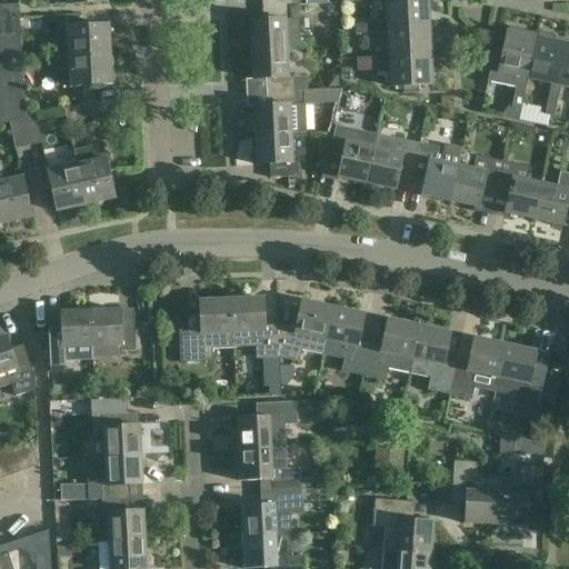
[(388,26),(371,26),(372,35),(388,33),(388,30),(428,29),(427,0),(387,2),(388,23),(388,26)]
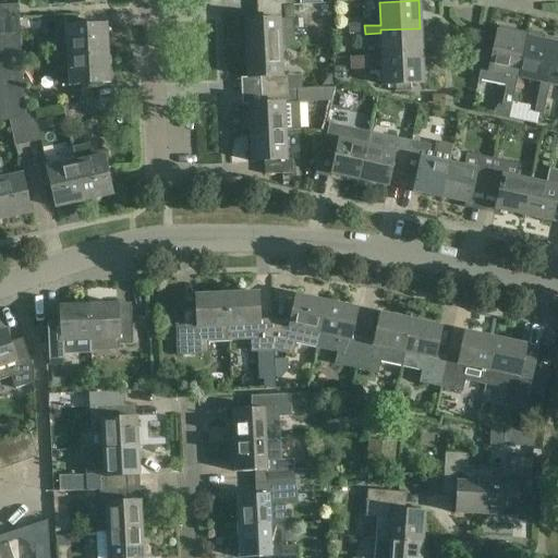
[(0,17),(19,17),(17,3),(0,4),(0,17)]
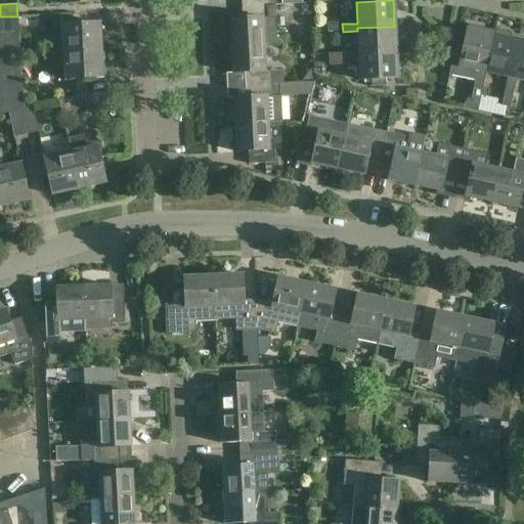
[(243,20),(229,20),(230,48),(264,46),(264,44),(276,43),(274,6),(266,7),(242,8),(243,20)]
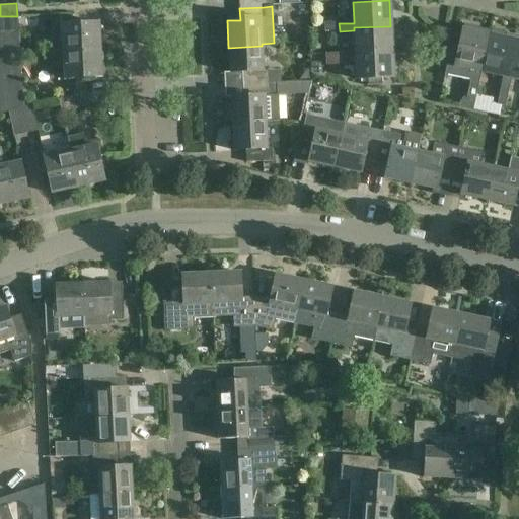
[(0,28),(17,28),(17,16),(0,16),(0,28)]
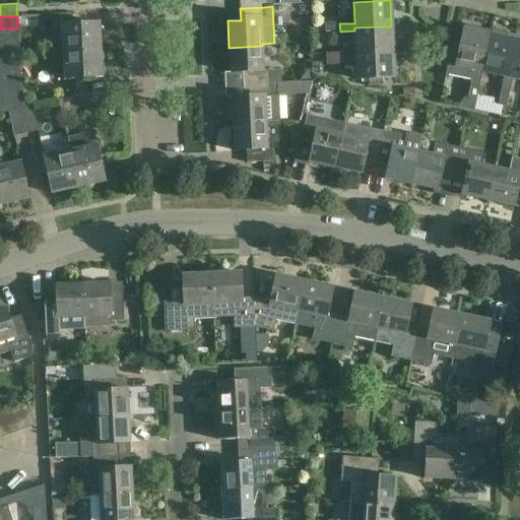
[(59,23),(52,31),(53,52),(64,52),(102,50),(100,22),(62,25),(62,23),(59,23)]
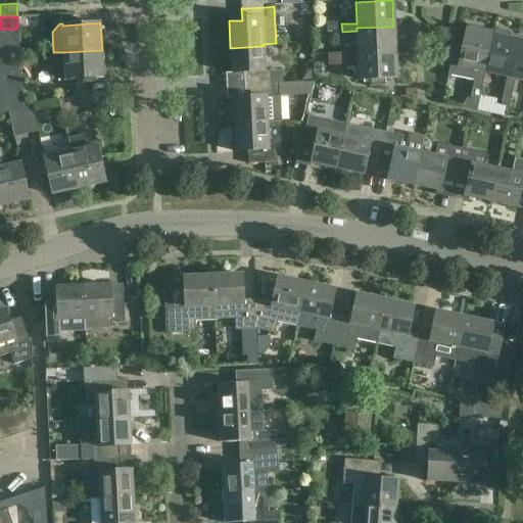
[(341,32),(341,24),(327,25),(327,32),(341,32)]
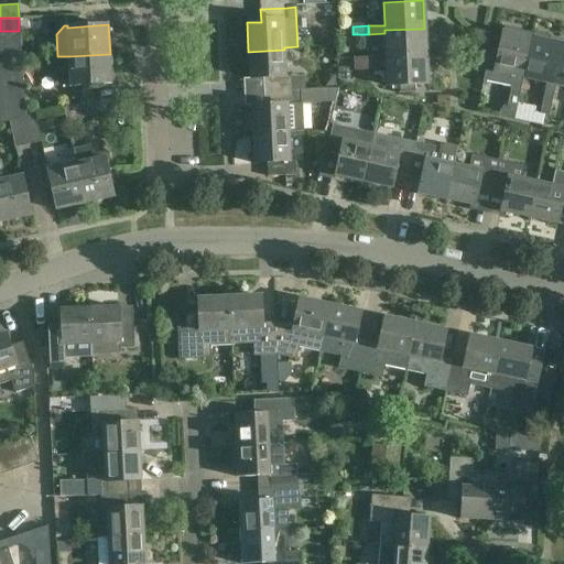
[(386,58),(425,56),(424,29),(384,30),(384,33),(386,57),(386,58)]
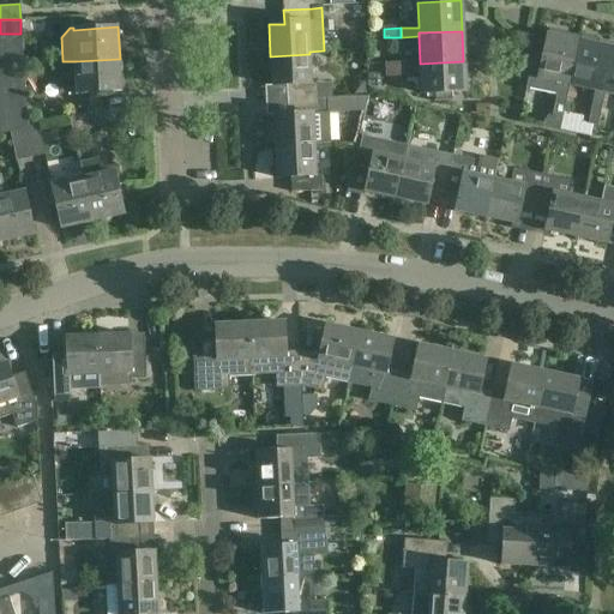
[(533,54),(525,89),(555,96),(557,96),(557,100),(555,103),(552,116),(549,115),(545,122),(543,126),(543,127),(559,131),(559,130),(565,106),(566,98),(569,85),(578,43),(566,41),(567,35),(549,31),(548,37),(546,36),(542,56),(533,54)]
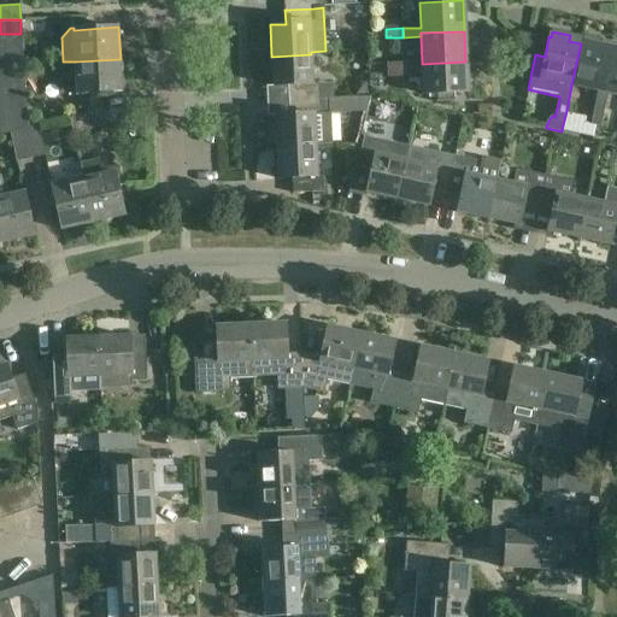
[(0,48),(22,48),(21,34),(0,34),(0,48)]
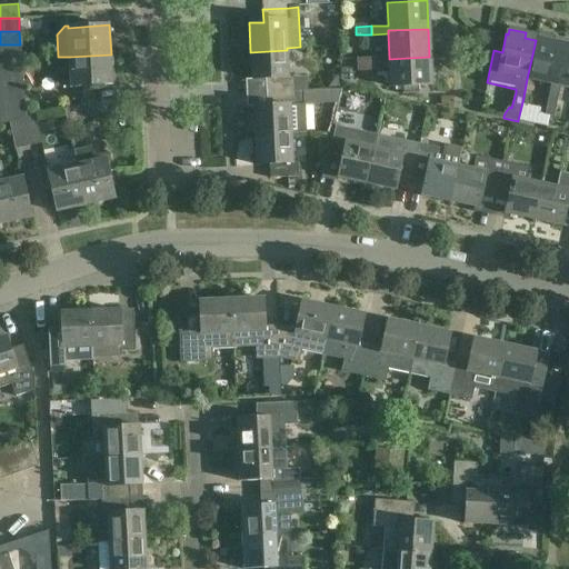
[(536,40),(527,79),(549,83),(551,85),(547,105),(545,116),(549,117),(553,118),(556,108),(560,86),(555,85),(563,46),(551,43),(550,38),(539,36),(536,40)]
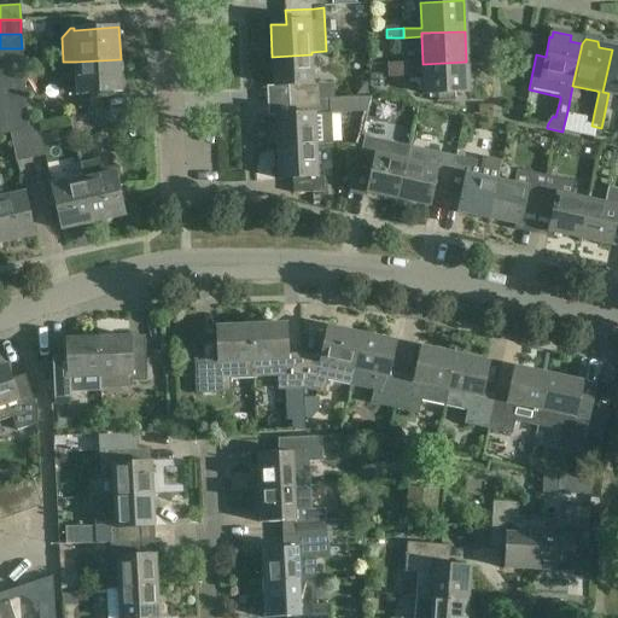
[(0,63),(23,62),(22,48),(0,48),(0,63)]
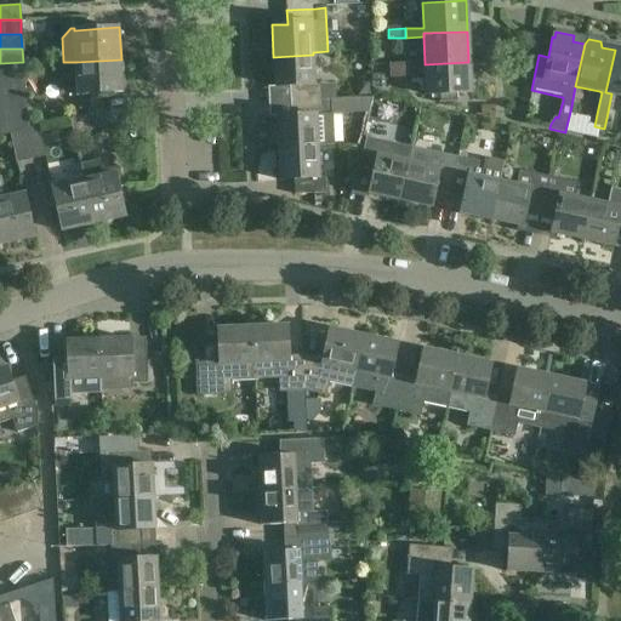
[(620,95),(620,51),(615,50),(605,92),(611,93),(620,95)]
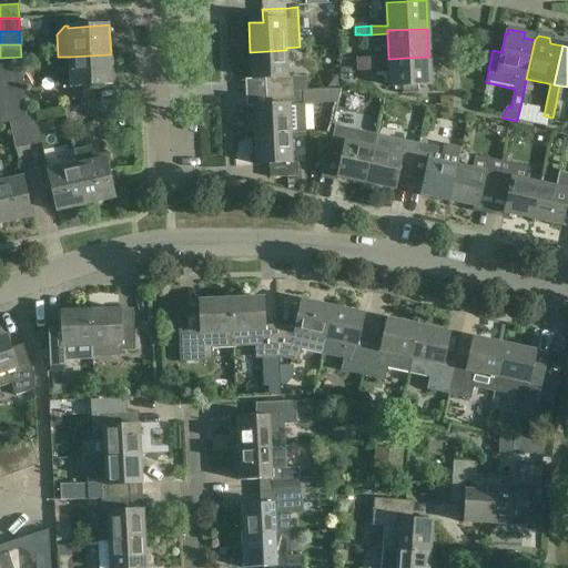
[(286,50),(250,52),(251,79),(265,79),(266,93),(293,92),(293,91),(292,78),(287,78),(286,50)]
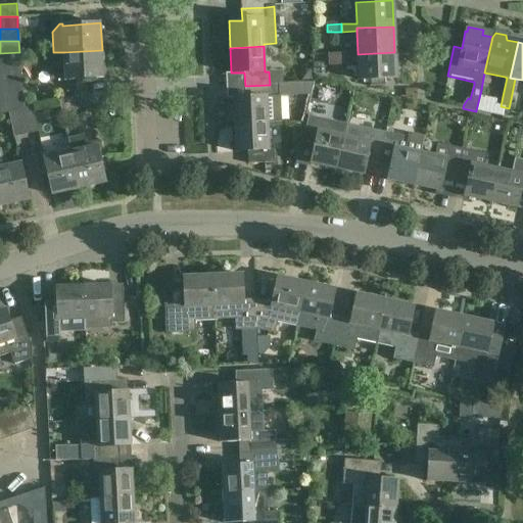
[(103,78),(102,50),(64,52),(65,80),(103,78)]
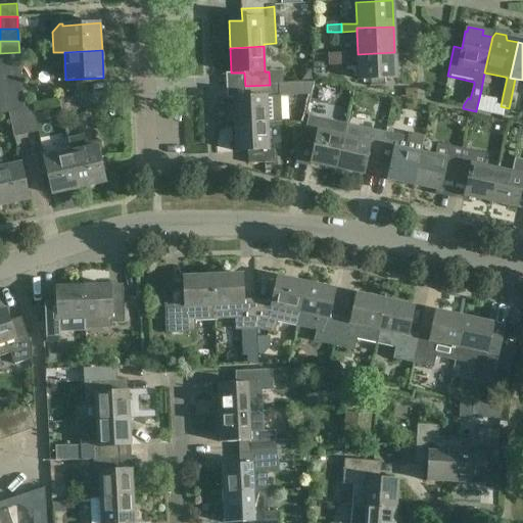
[(0,64),(19,64),(19,52),(0,53),(0,64)]
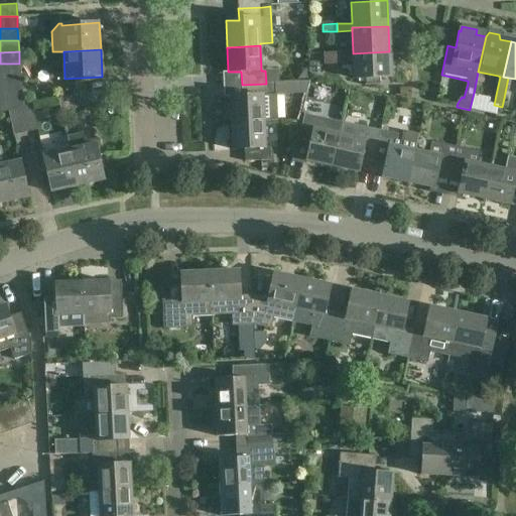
[(353,53),(353,52),(324,53),(325,61),(337,61),(339,60),(342,65),(354,63),(354,80),(366,80),(366,86),(380,85),(380,79),(390,79),(389,51),(353,53)]
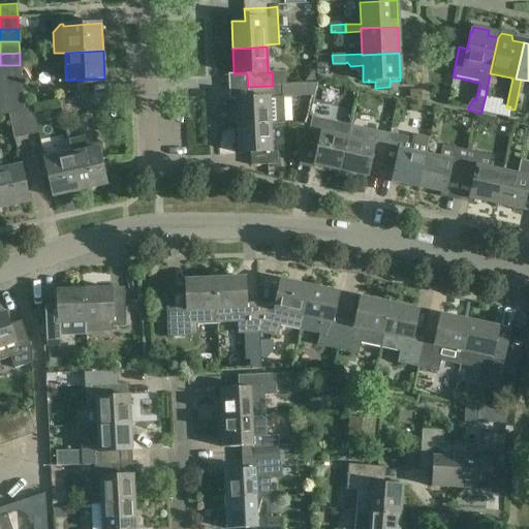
[(0,76),(21,76),(20,65),(0,65),(0,76)]
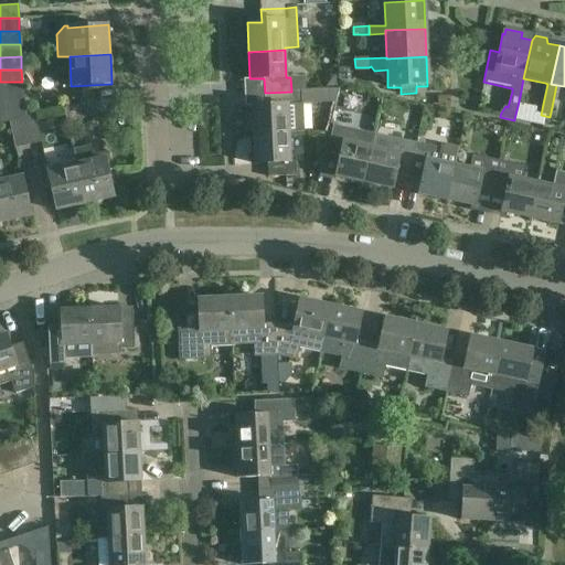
[(0,96),(23,95),(22,82),(0,82),(0,96)]
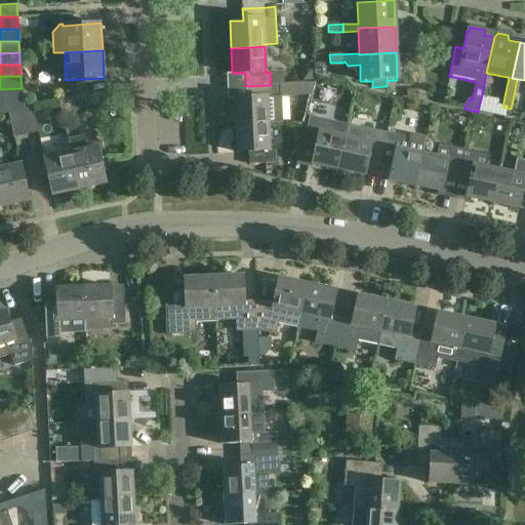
[(280,84),(271,84),(271,85),(246,86),(246,99),(233,99),(233,111),(230,114),(230,121),(234,123),(234,126),(268,124),(282,123),(280,84)]
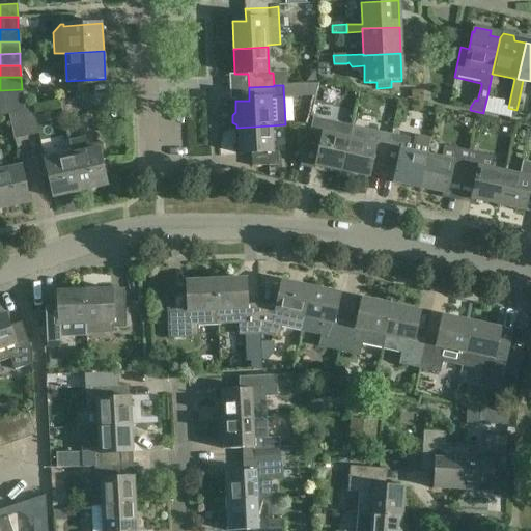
[(0,102),(22,102),(22,89),(0,90),(0,102)]
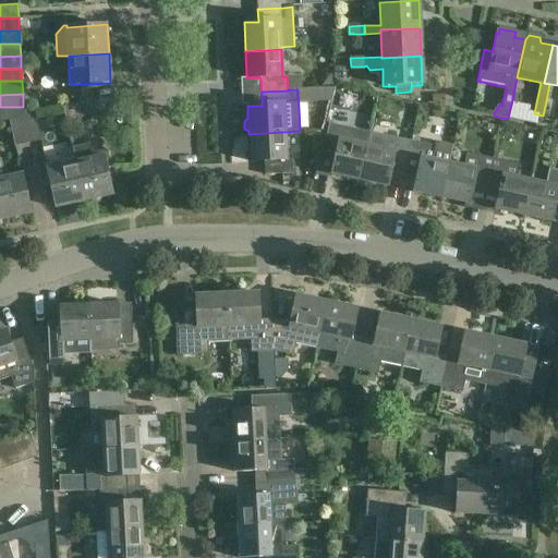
[(93,114),(91,101),(63,108),(67,120),(93,114)]
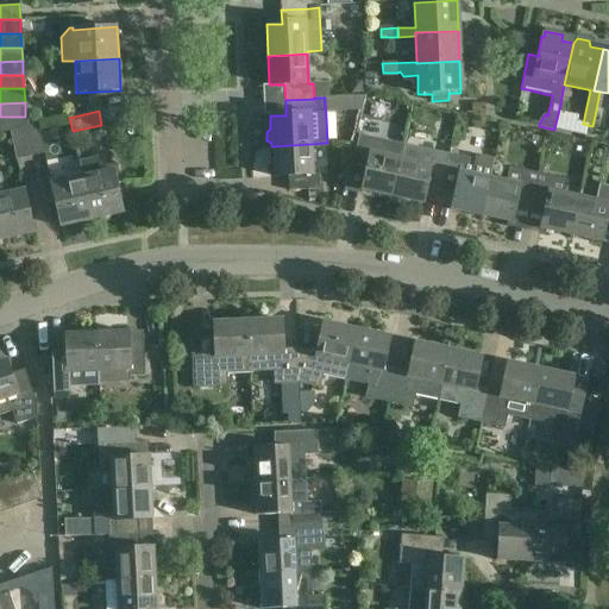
[(25,117),(0,117),(0,131),(26,126),(25,117)]
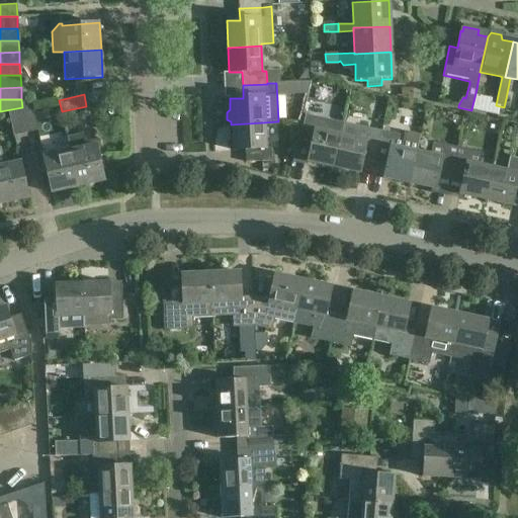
[(33,106),(21,109),(26,134),(39,131),(33,106)]
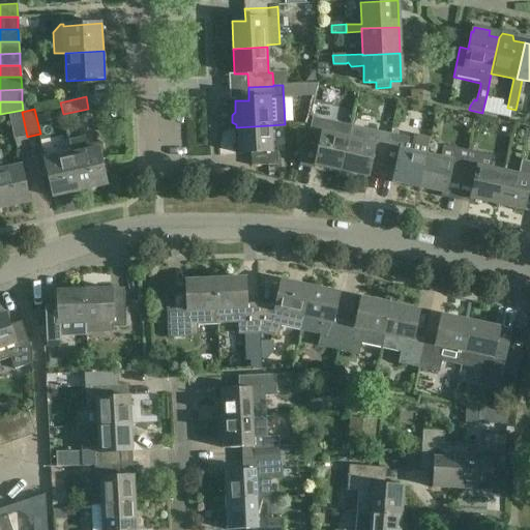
[(15,140),(27,137),(22,112),(8,115),(15,140)]
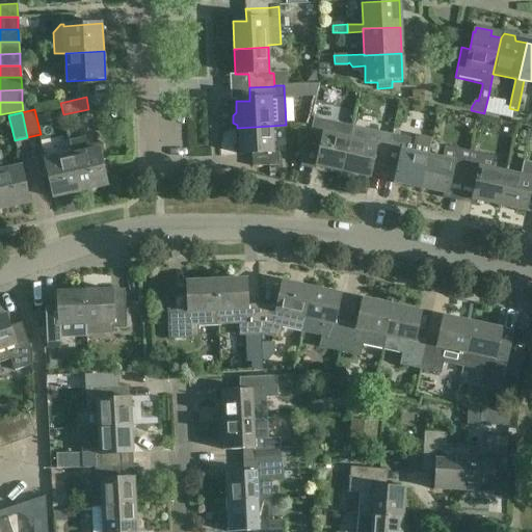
[(342,171),(352,127),(314,118),(307,152),(319,154),(317,166),(342,171)]
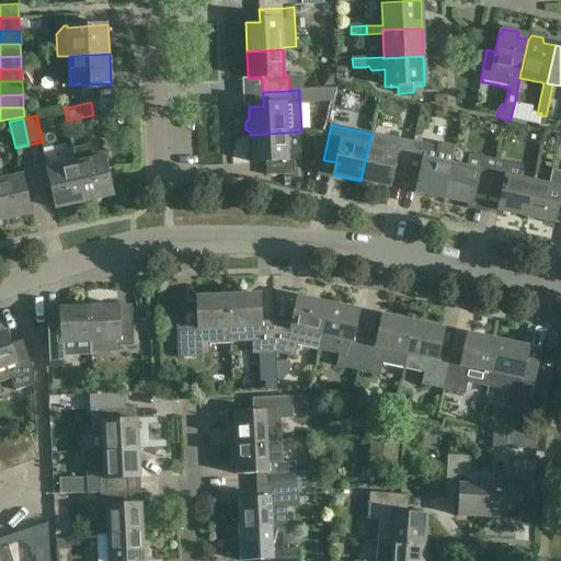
[(286,133),(250,135),(251,162),(265,161),(266,175),(293,174),(292,160),(287,160),(286,133)]
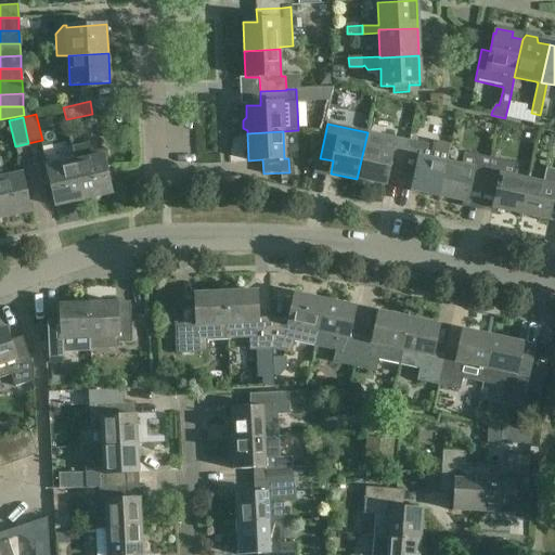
[(401,176),(409,141),(368,132),(357,179),(386,185),(388,172),(401,176)]
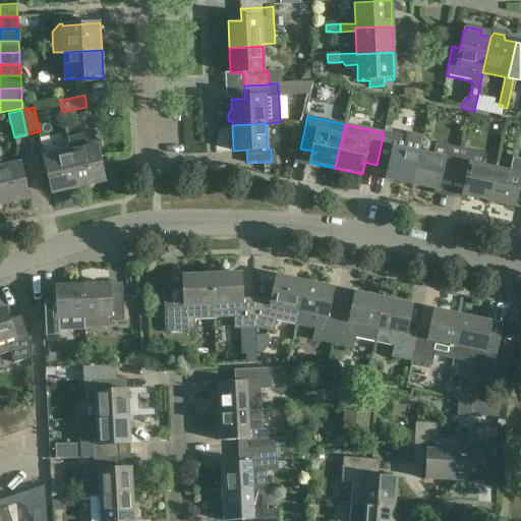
[(70,152),(78,187),(106,181),(99,149),(102,148),(100,139),(97,140),(95,132),(68,138),(71,152),(70,152)]
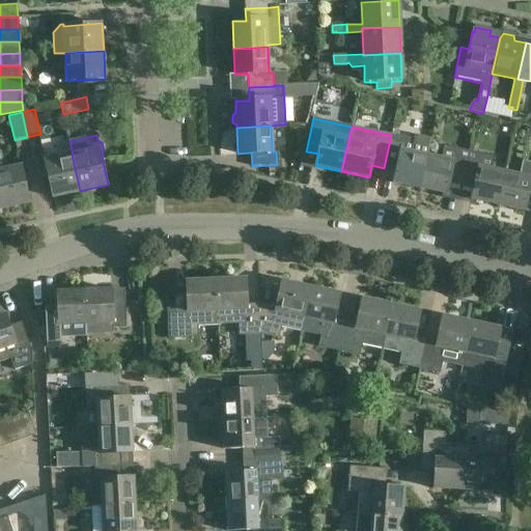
[(391,135),(384,168),(397,171),(394,184),(420,189),(427,158),(431,138),(417,135),(416,139),(391,135)]
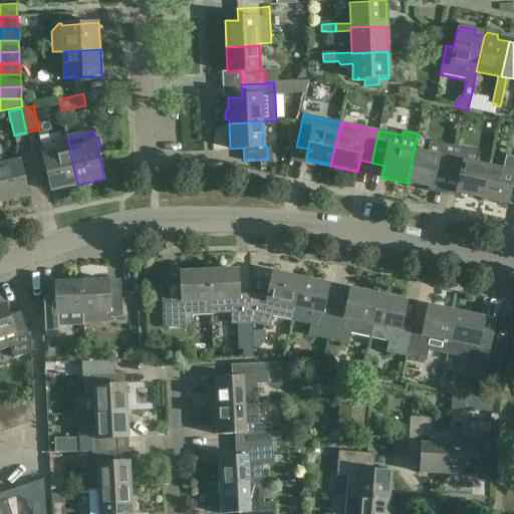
[(414,153),(407,183),(432,189),(434,177),(446,180),(454,146),(430,141),(427,156),(414,153)]
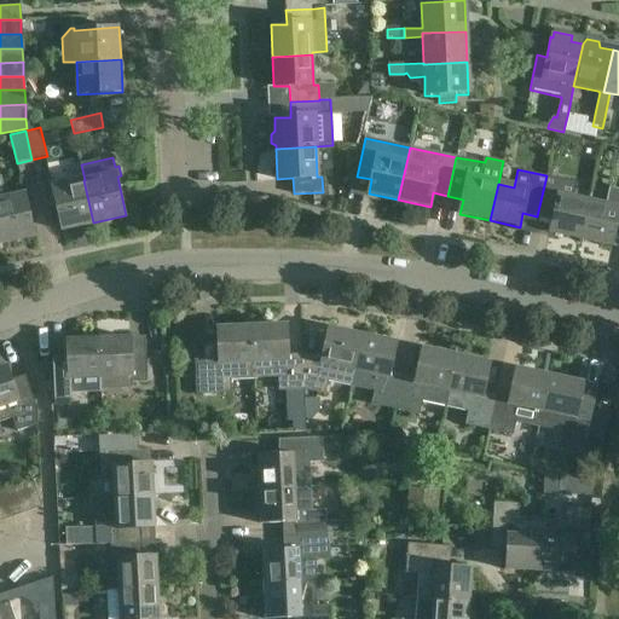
[(550,233),(580,241),(588,204),(572,201),(576,183),(547,175),(537,217),(554,220),(550,233)]
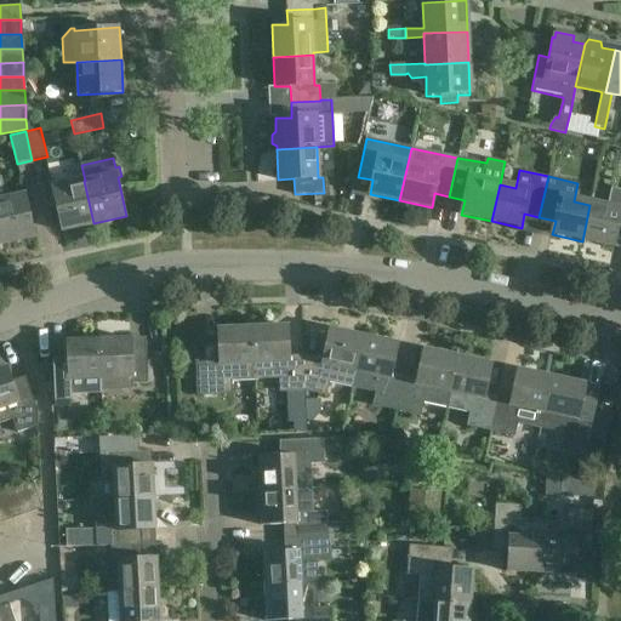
[(62,231),(93,223),(84,181),(52,188),(62,231)]
